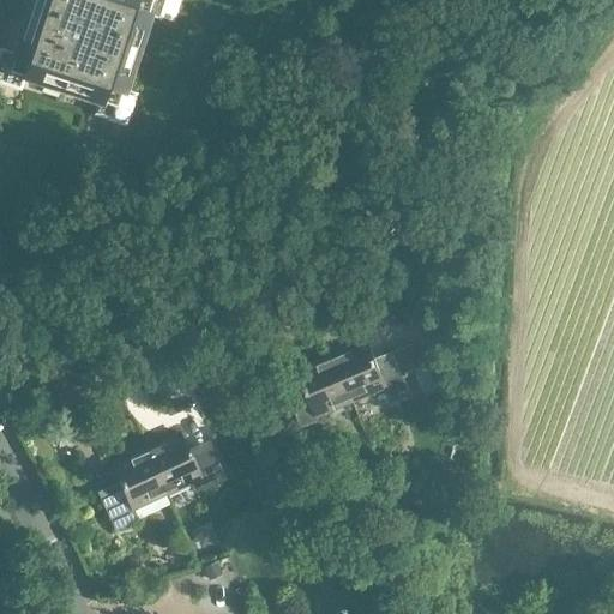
[(164,0),(30,0),(13,54),(0,49),(0,80),(19,88),(23,74),(100,100),(96,113),(124,121),(133,94),(121,89),(145,12),(158,17),(164,0)]
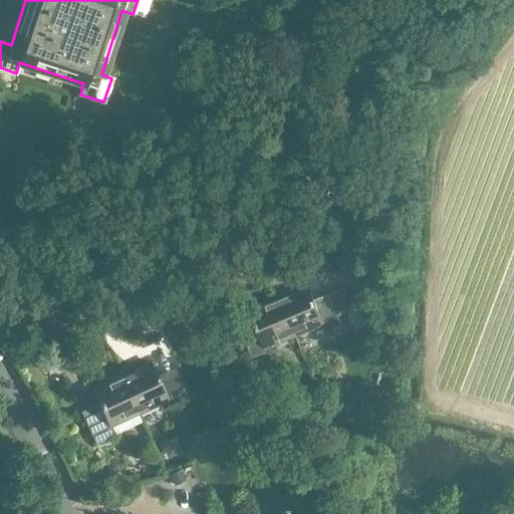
[(277,297),(293,336),(323,323),(327,332),(341,326),(333,305),(326,307),(321,296),(314,299),(307,284),(277,297)]
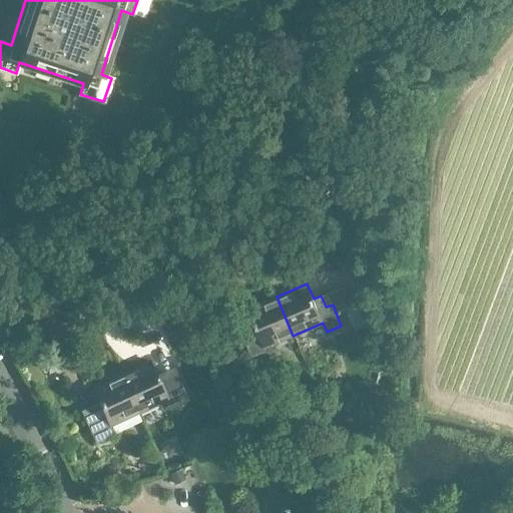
[(293,336),(277,297),(248,309),(255,326),(241,332),(251,357),(267,351),(266,347),(293,336)]
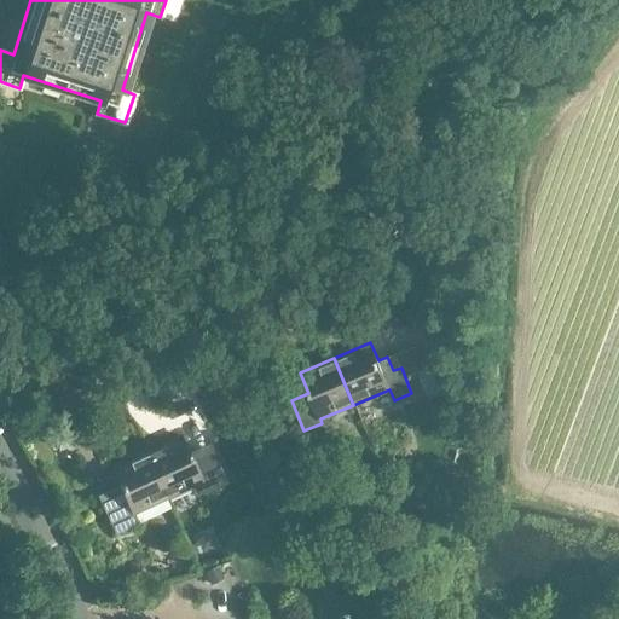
[(146,452),(168,498),(191,487),(196,498),(229,482),(215,453),(210,444),(189,455),(180,437),(146,452)]
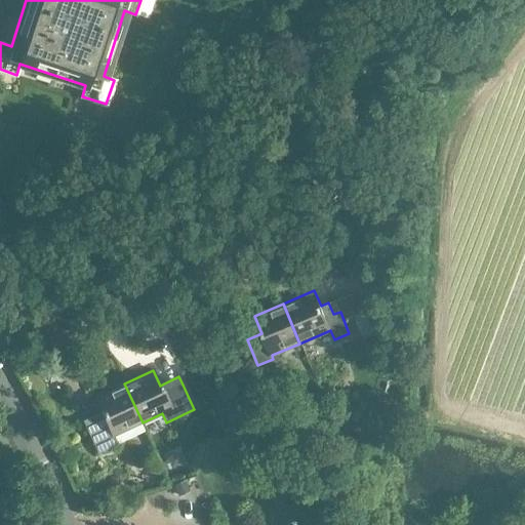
[(143,422),(124,384),(95,397),(103,412),(95,415),(99,425),(87,430),(98,454),(118,445),(113,436),(143,422)]
